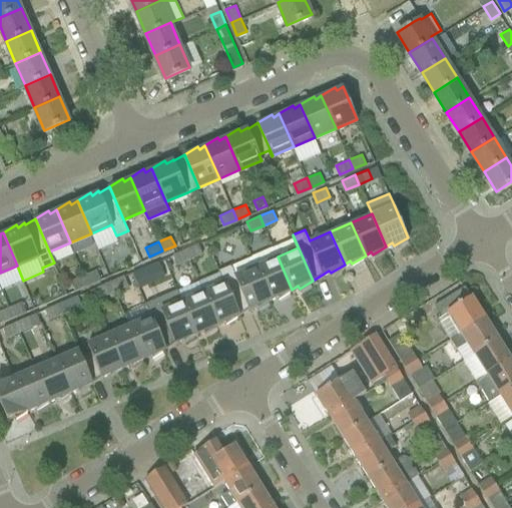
[(198,242),(185,247),(189,258),(202,251),(198,242)]
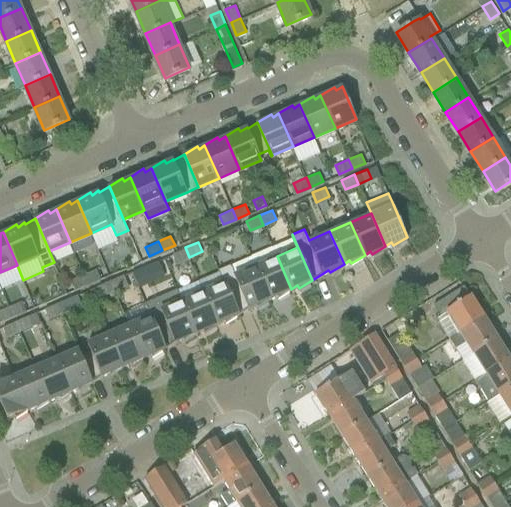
[(185,247),(172,253),(176,262),(189,257),(185,247)]
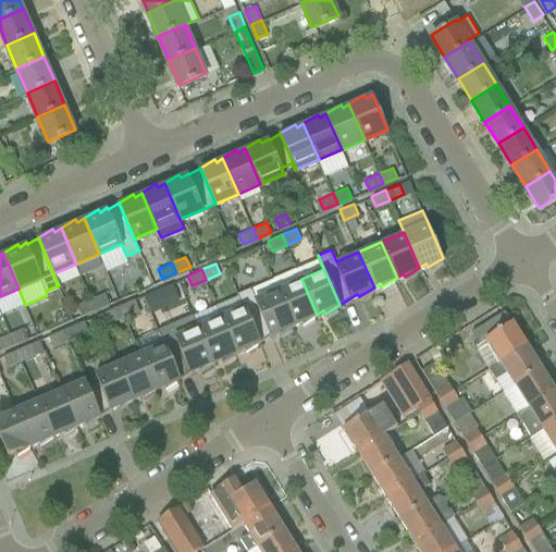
[(140,276),(138,281),(141,287),(152,283),(148,272),(140,276)]
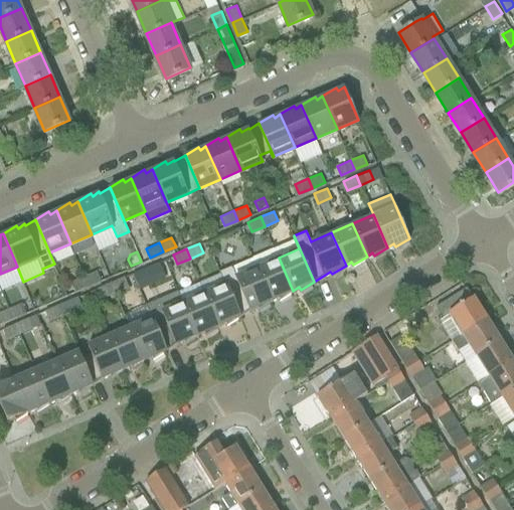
[(279,258),(258,267),(272,300),(278,296),(280,299),(293,291),(279,258)]
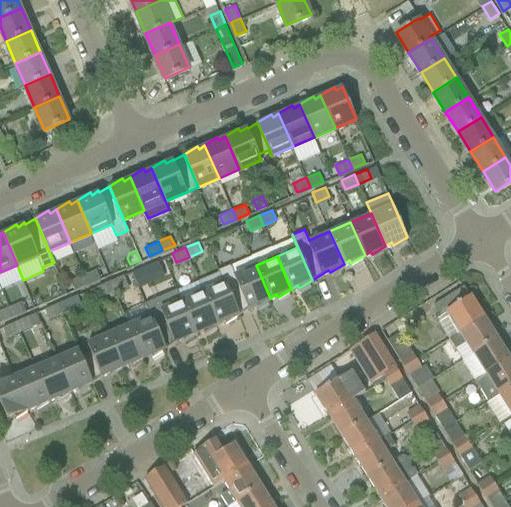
[(231,263),(219,268),(238,314),(255,303),(257,306),(270,298),(256,265),(235,274),(231,263)]
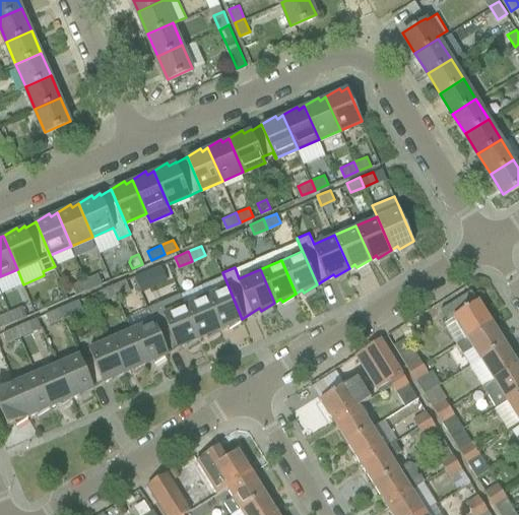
[(144,271),(135,275),(139,284),(145,281),(147,277),(144,271)]
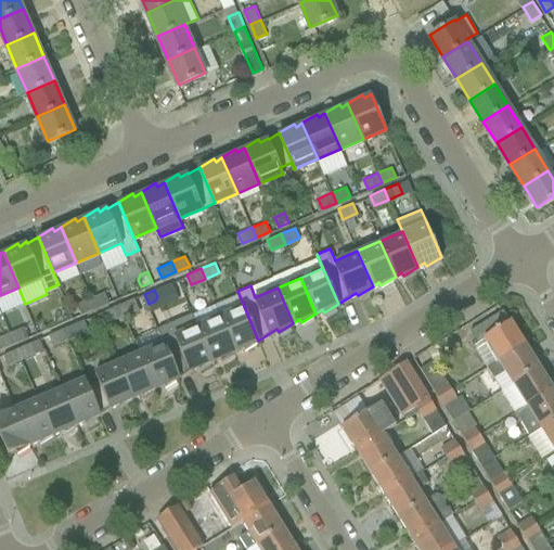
[(95,306),(108,301),(104,291),(91,296),(95,306)]
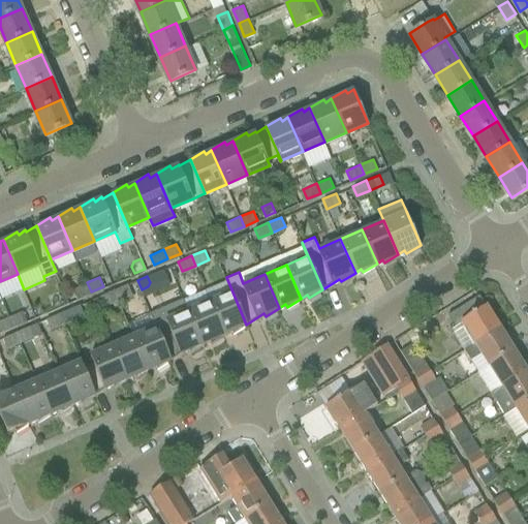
[(231,290),(211,300),(225,334),(230,330),(233,333),(246,325),(226,277),(225,277),(231,290)]
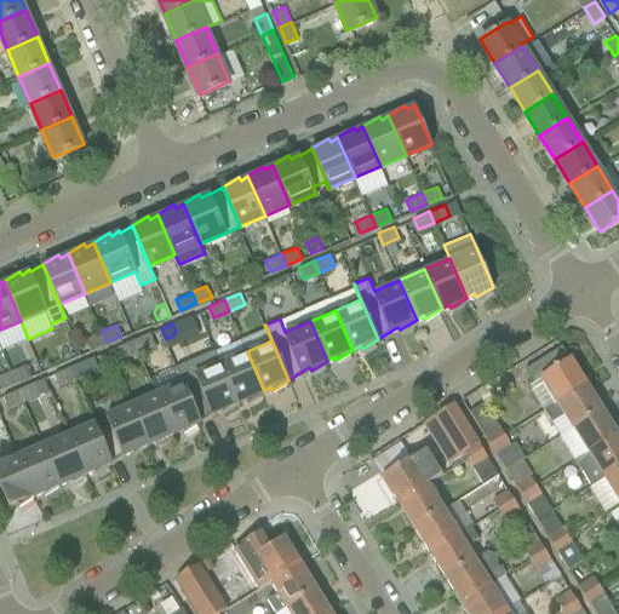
[(102,331),(86,338),(91,349),(107,342),(102,331)]
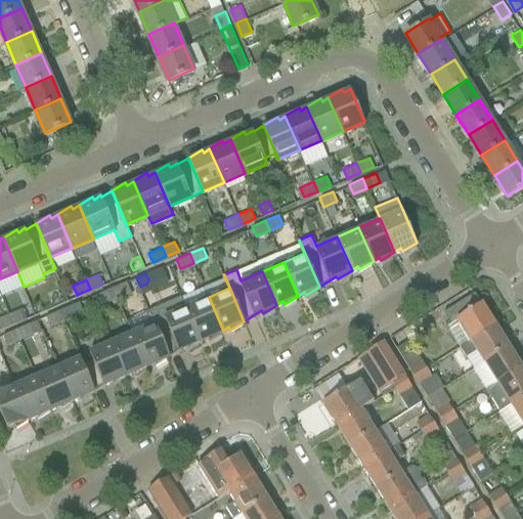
[(126,280),(114,286),(118,296),(131,290),(126,280)]
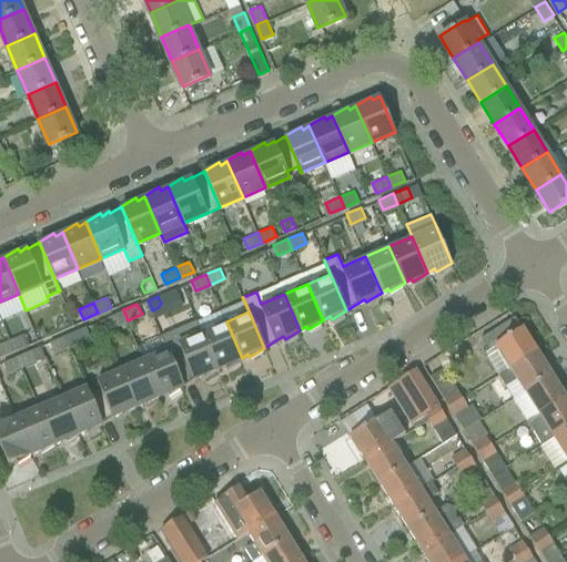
[(123,309),(109,316),(114,326),(128,320),(123,309)]
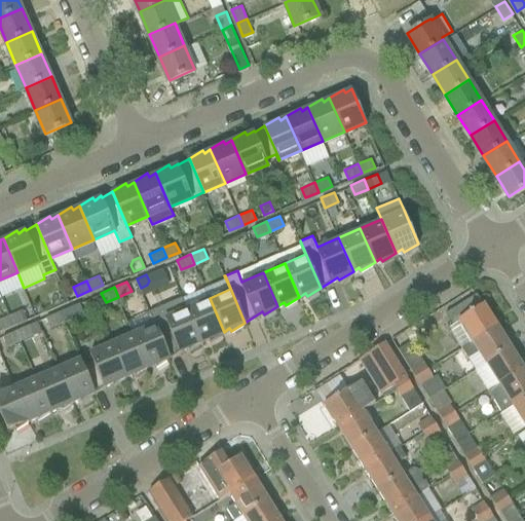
[(449,326),(461,346),(497,324),(484,302),(483,303),(477,292),(446,311),(453,323),(449,326)]
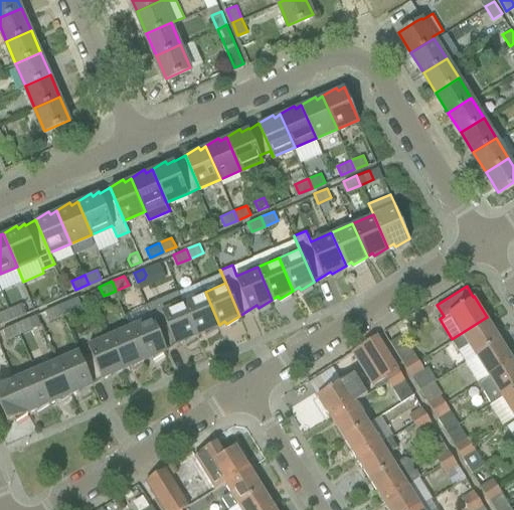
[(146,304),(152,317),(166,349),(183,339),(184,342),(198,334),(184,301),(179,290),(146,304)]
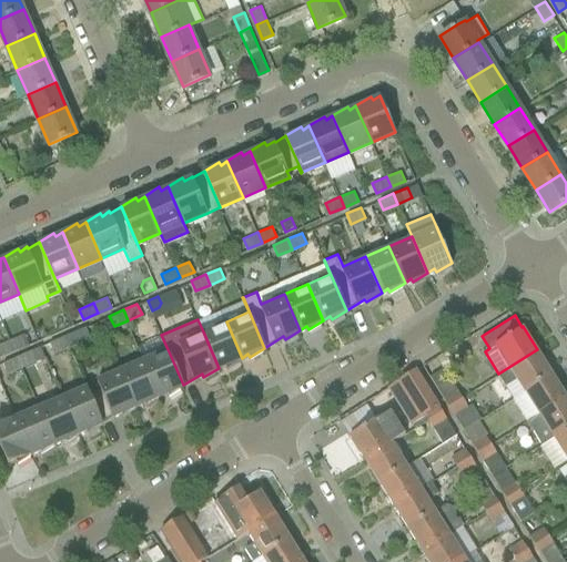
[(226,322),(203,331),(219,368),(225,364),(226,367),(242,358),(226,322)]
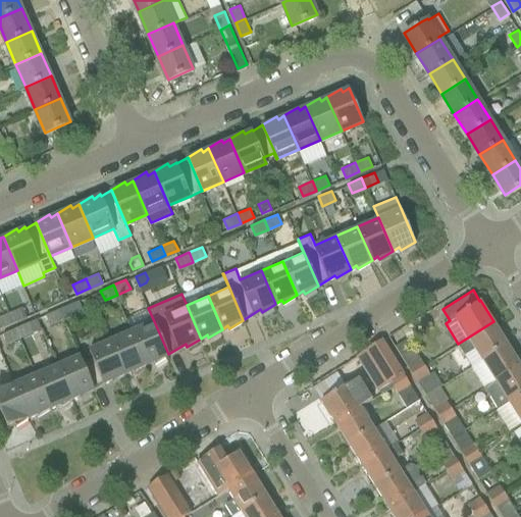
[(69,303),(59,308),(63,317),(73,313),(69,303)]
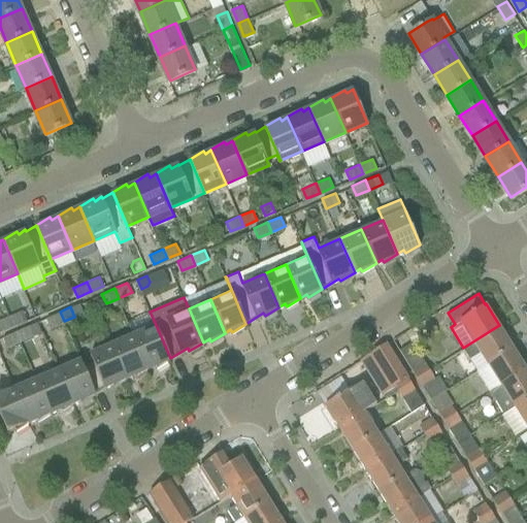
[(9,315),(13,324),(27,319),(23,308),(9,315)]
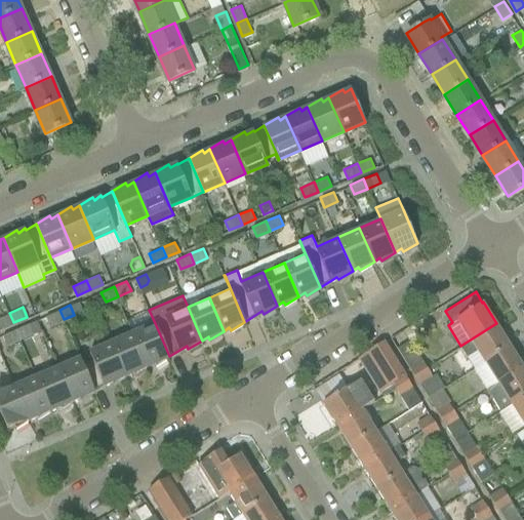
[(59,310),(46,316),(50,325),(64,319),(59,310)]
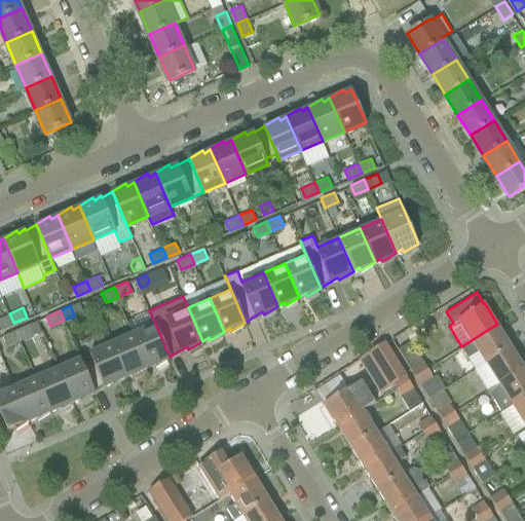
[(9,313),(0,317),(0,327),(0,329),(13,323),(9,313)]
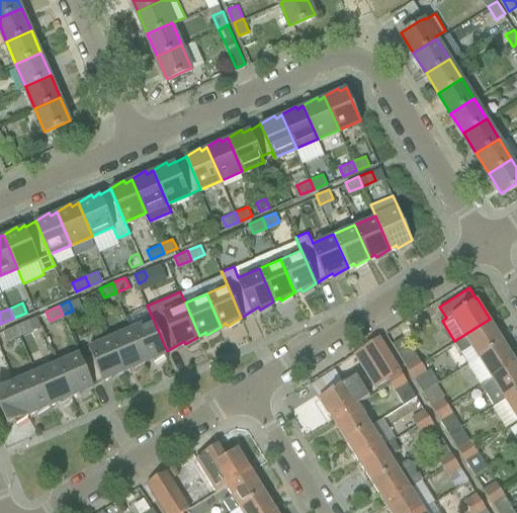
[(36,315),(15,324),(19,333),(40,324),(36,315)]
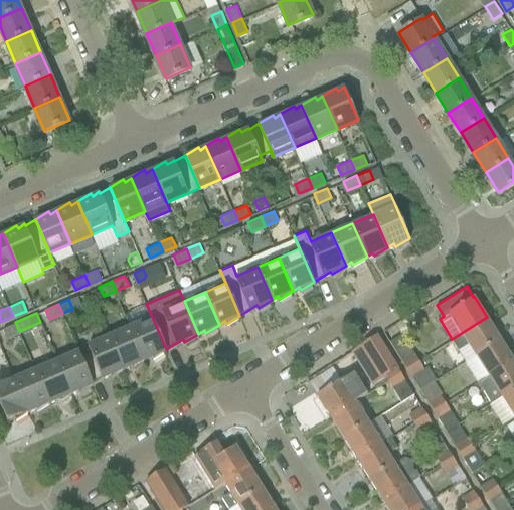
[(152,317),(131,326),(145,358),(151,355),(153,358),(166,349),(152,317)]
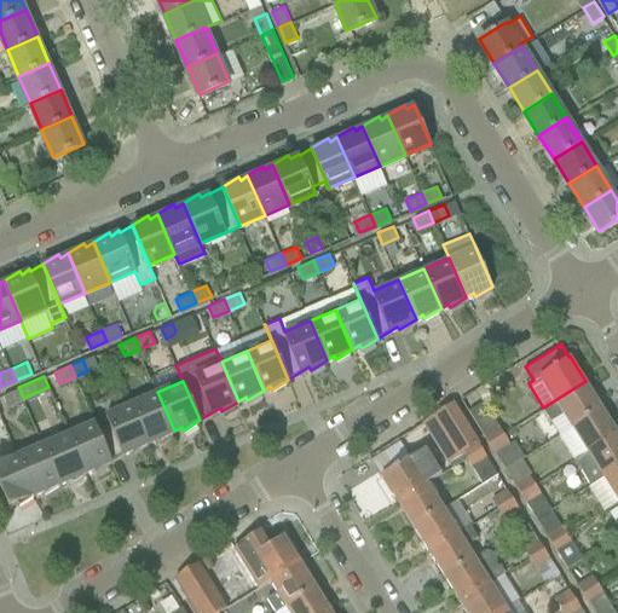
[(562,411),(572,424),(601,406),(585,381),(543,408),(550,418),(562,411)]
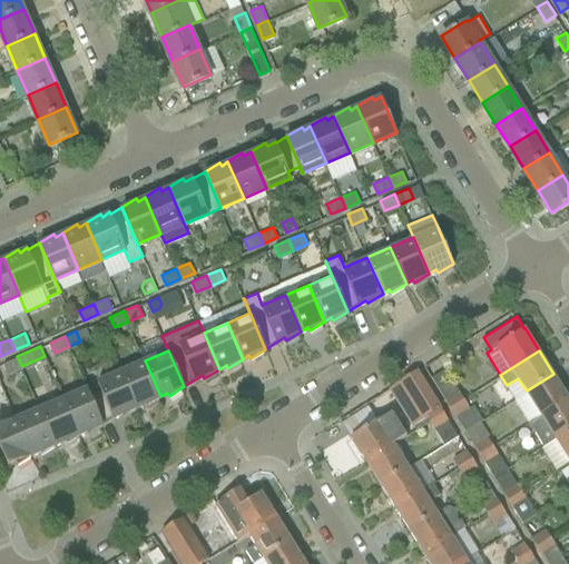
[(17,356),(3,363),(8,373),(21,366),(17,356)]
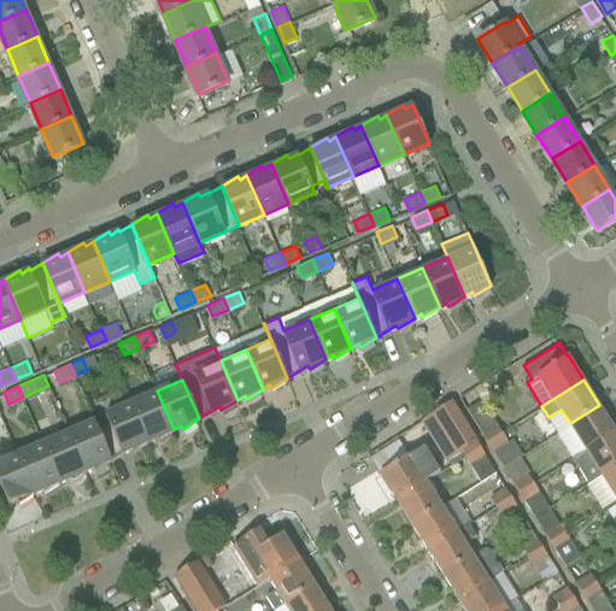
[(157,391),(132,401),(148,440),(156,436),(158,440),(174,429),(157,391)]
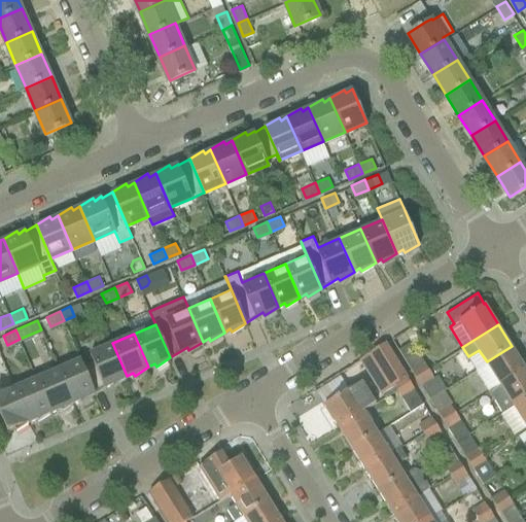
[(412,340),(399,348),(417,376),(429,368),(412,340)]
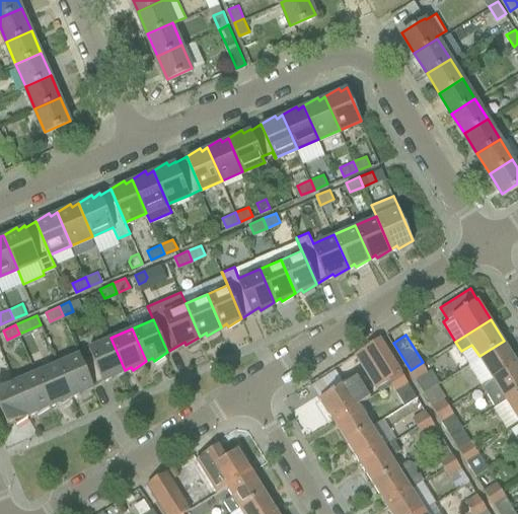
[(379,336),(365,345),(385,377),(386,379),(400,370),(400,368),(398,365),(379,336)]
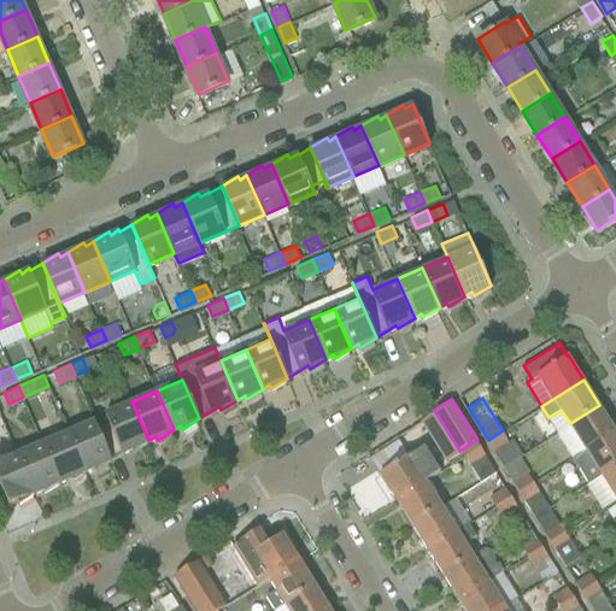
[(105,412),(110,422),(97,427),(111,459),(130,447),(133,451),(148,440),(132,401),(105,412)]
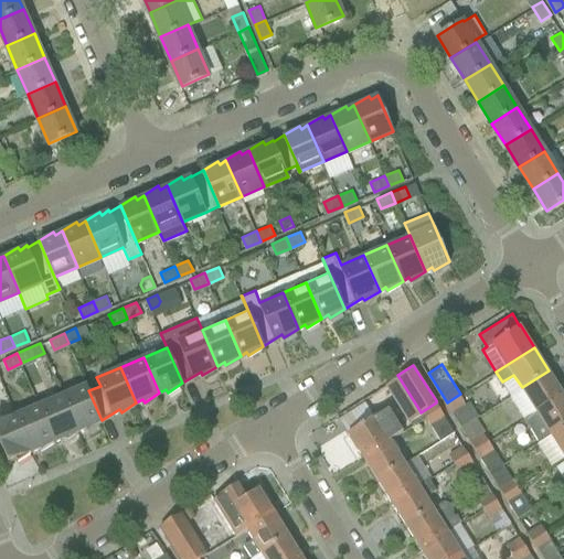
[(522,387),(536,410),(563,394),(549,371),(522,387)]
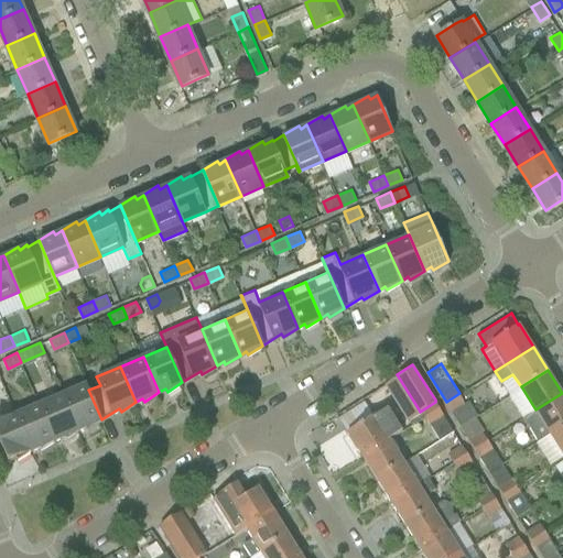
[(86,383),(63,393),(78,429),(85,426),(86,429),(101,419),(88,390),(86,383)]
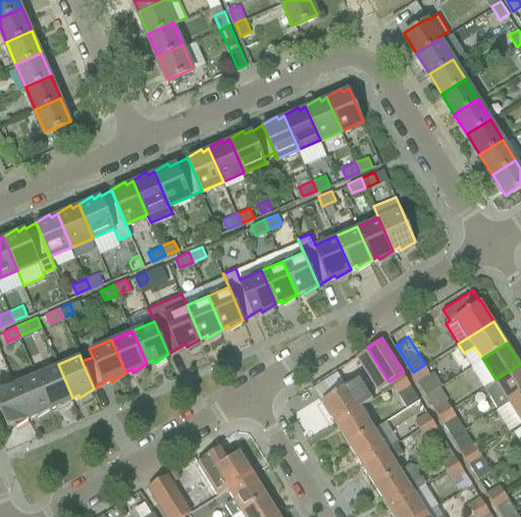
[(58,364),(37,373),(51,407),(57,404),(59,406),(72,398),(58,364)]
